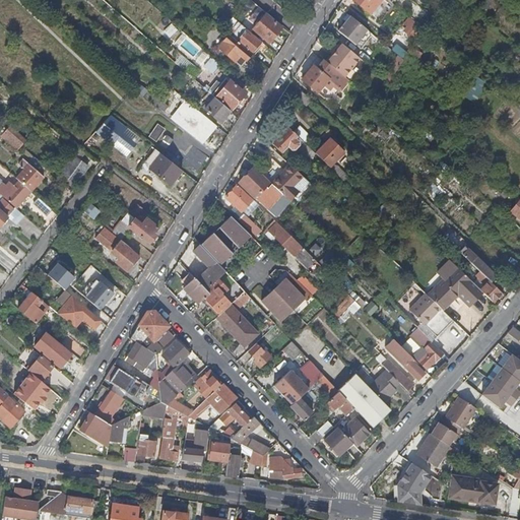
[(353,0),(370,13),(380,0),(353,0)]
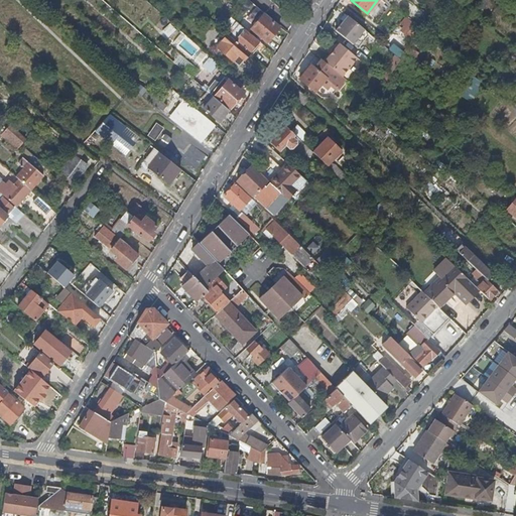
[(251,29),(266,42),(280,27),(264,13),(251,29)]
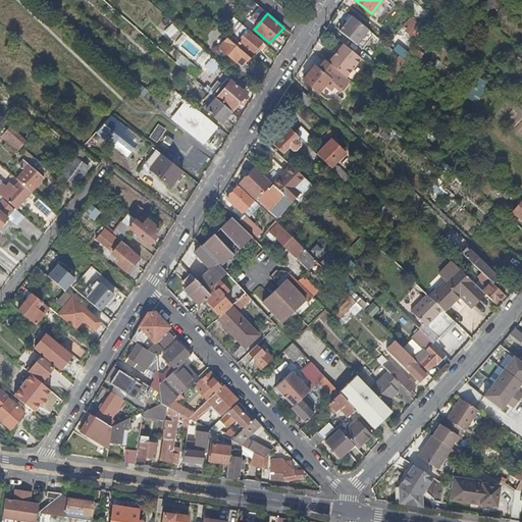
[(357,45),(369,31),(352,16),(341,31),(357,45)]
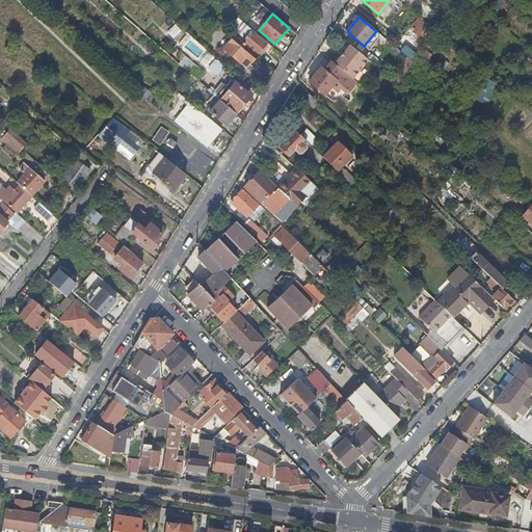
[(425,37),(432,28),(419,17),(411,26),(425,37)]
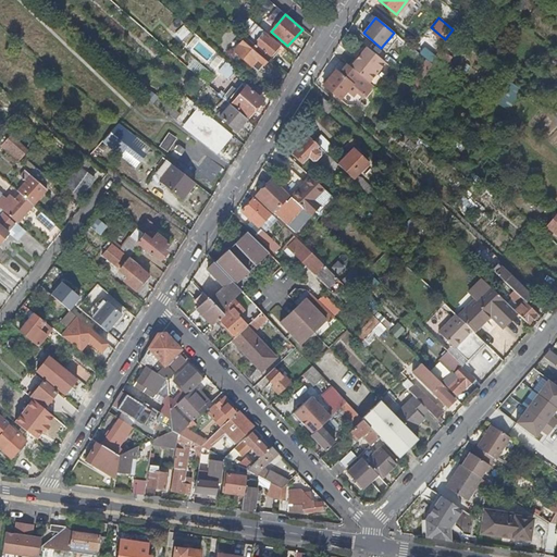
[(251,41),(254,44),(270,57),(281,44),(257,23),(251,29),(260,37),(257,40),(255,38),(251,41)]
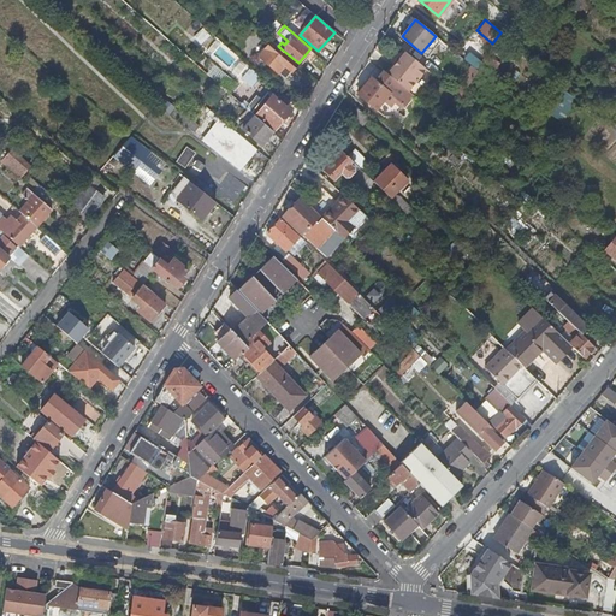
[(206,54),(238,76),(247,63),(214,41),(206,54)]
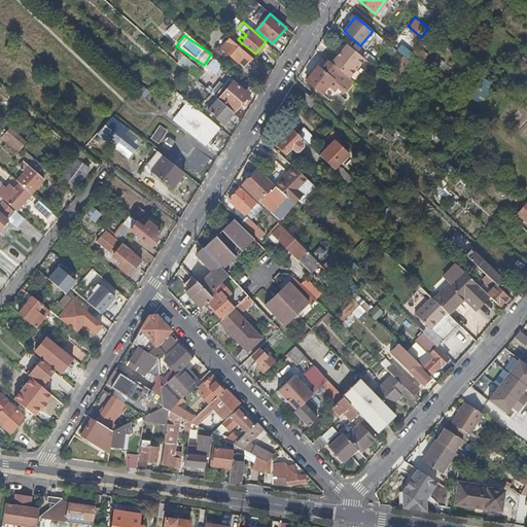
[(240,41),(231,51),(245,65),(255,54),(240,41)]
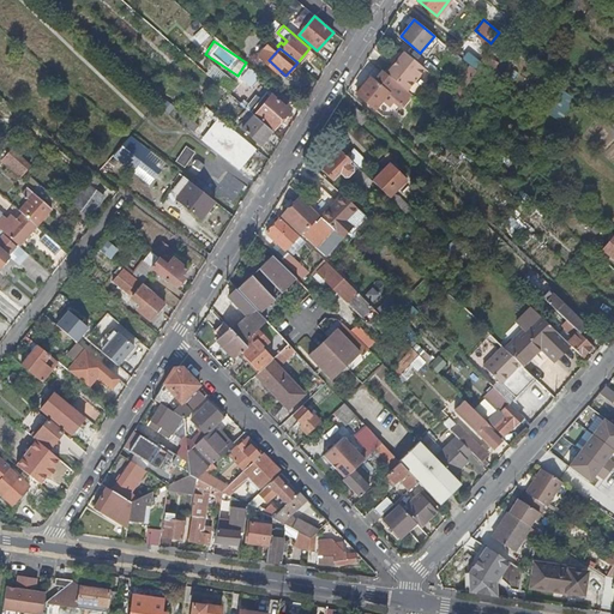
[(409,91),(426,68),(404,50),(387,73),(409,91)]
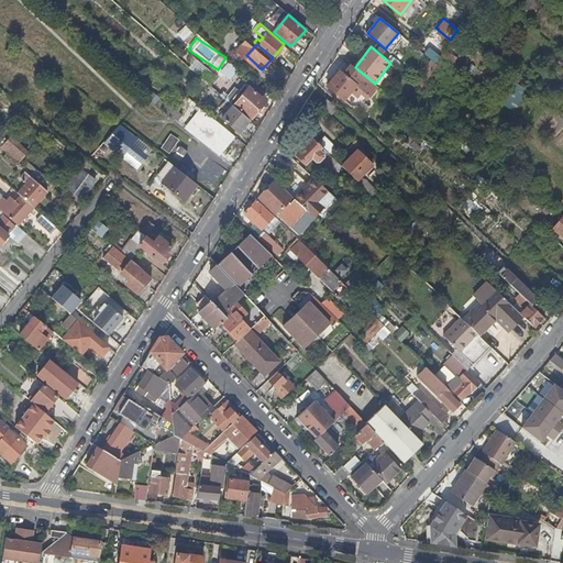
[(428,46),(422,53),(434,62),(439,56),(428,46)]
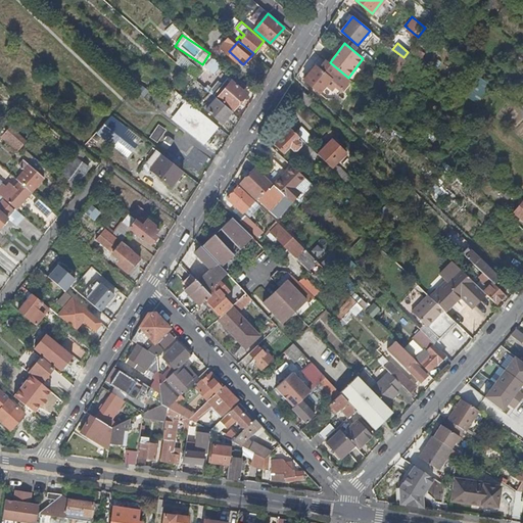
[(337,83),(343,88),(350,79),(348,78),(330,62),(326,58),(319,67),(332,78),(337,83)]
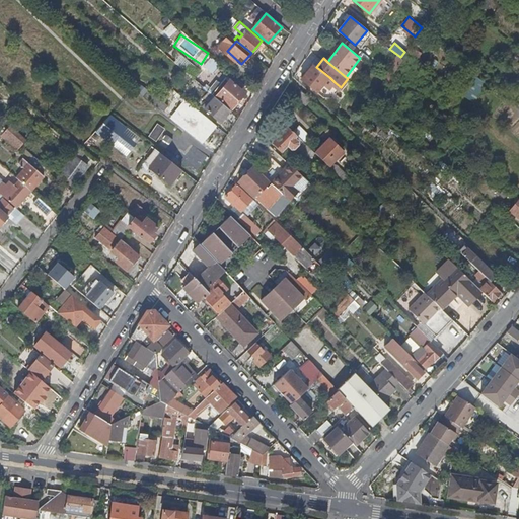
[(316,67),(313,65),(302,79),(317,91),(322,85),(328,90),(335,82),(329,77),(316,67)]
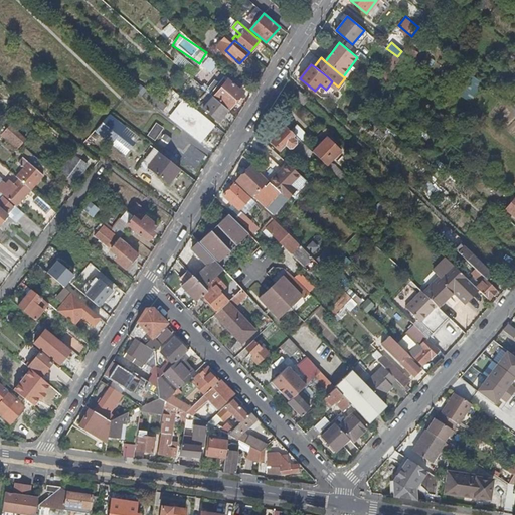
[(245,86),(234,76),(229,81),(224,76),(218,83),(221,87),(214,95),(230,108),(242,93),(241,92),(245,86)]
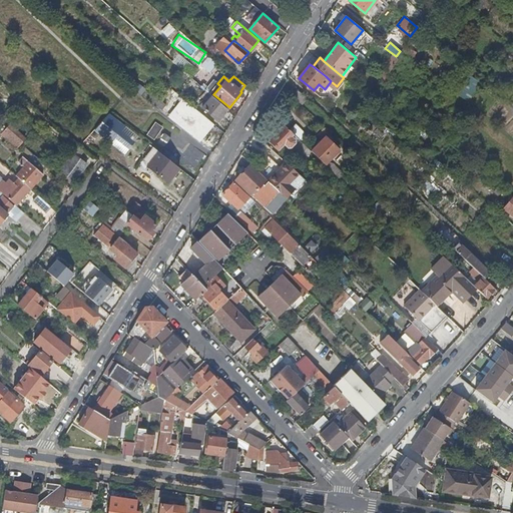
[(294,95),(303,104),(308,98),(299,90),(294,95)]
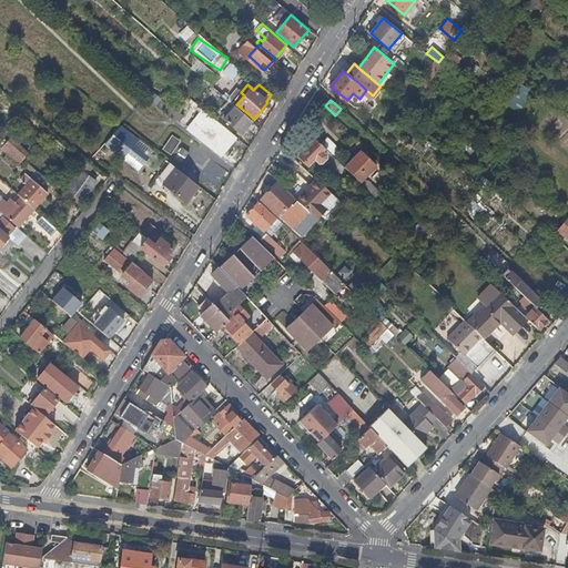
[(245,128),(256,137),(261,129),(235,105),(223,119),(241,133),(245,128)]
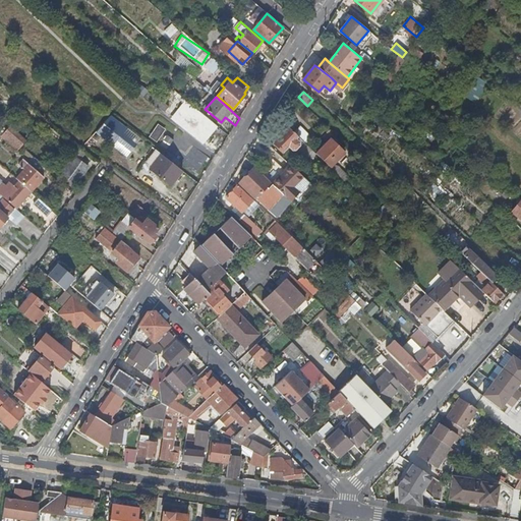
[(218,126),(185,100),(171,118),(204,143),(218,126)]
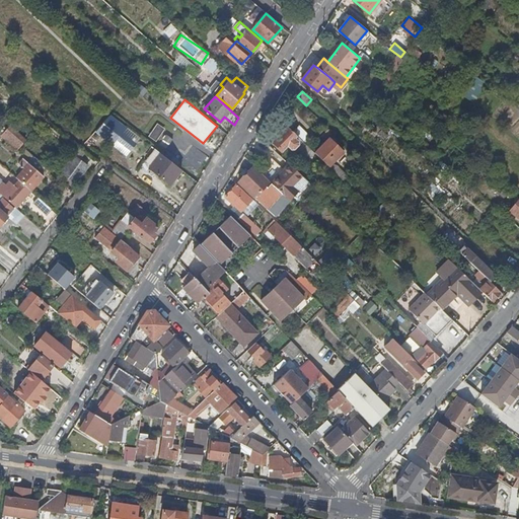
[(147,136),(156,142),(164,128),(156,123),(147,136)]
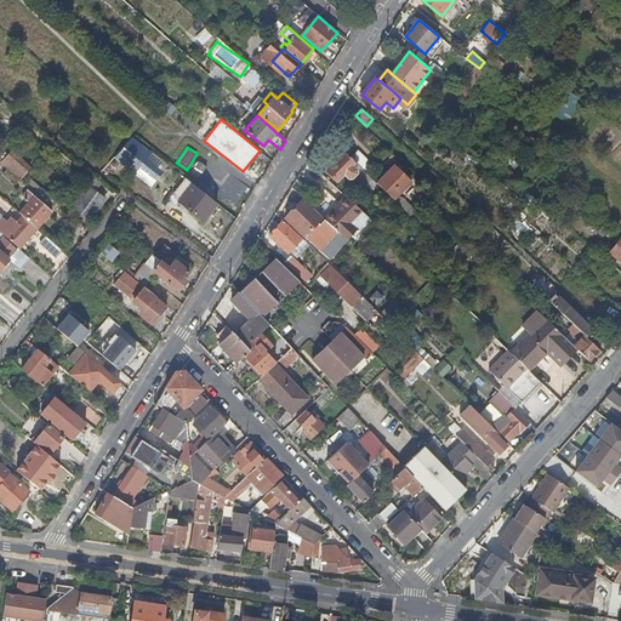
[(12,149),(1,161),(21,180),(32,167),(12,149)]
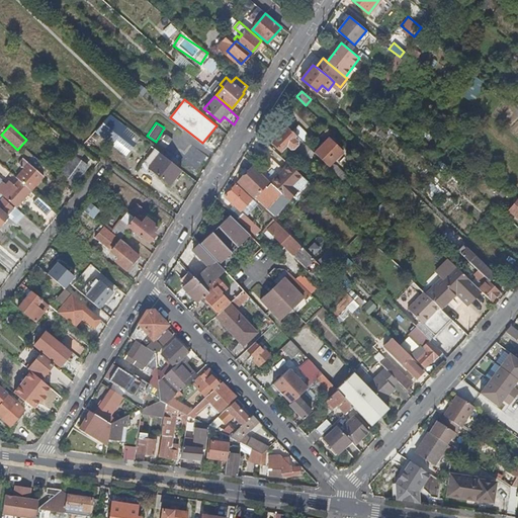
[(311,148),(288,126),(274,142),(282,150),(287,145),(301,157),(311,148)]
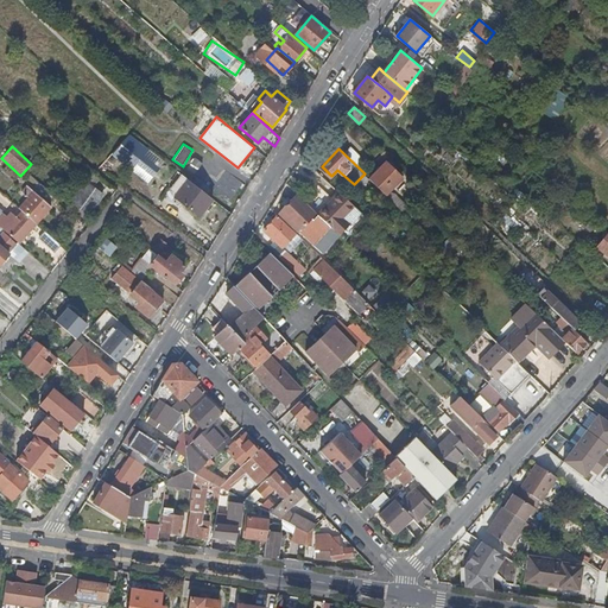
[(442,158),(449,163),(454,156),(448,151),(442,158)]
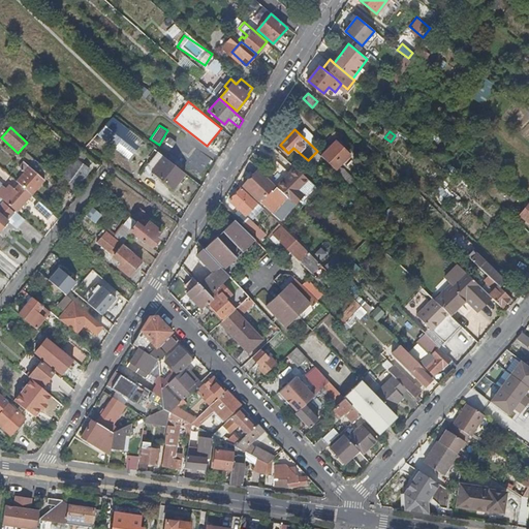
[(336,142),(321,155),(336,169),(350,155),(336,142)]
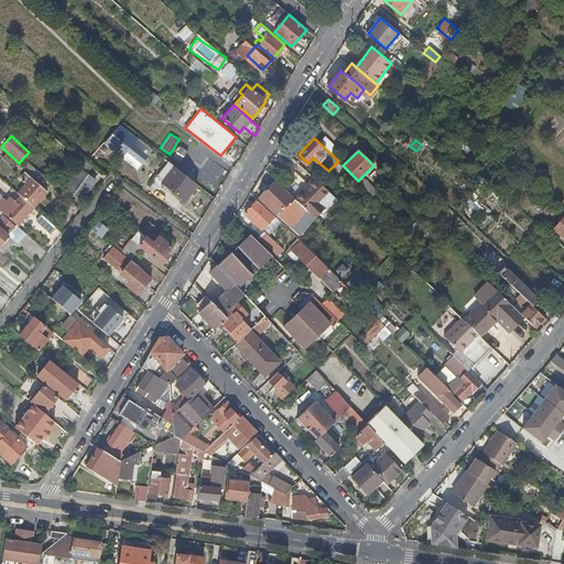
[(175,166),(169,161),(158,175),(158,179),(160,181),(162,183),(175,166)]
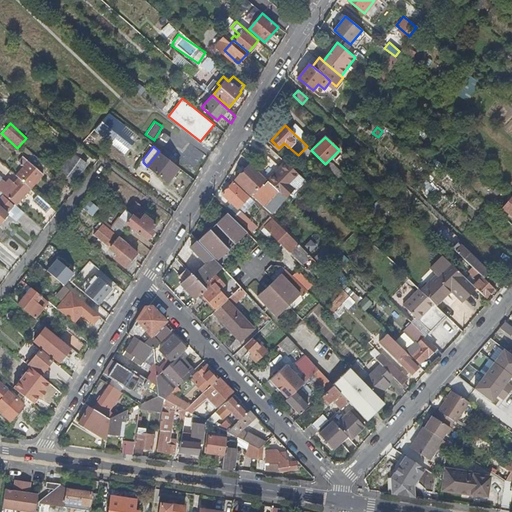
[(168,182),(179,167),(159,151),(147,166),(168,182)]
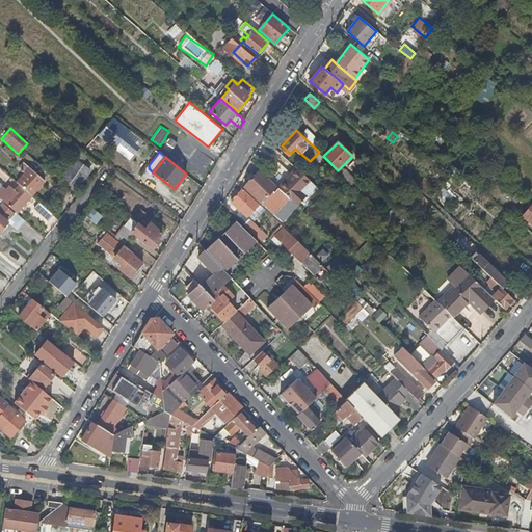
[(90,169),(76,159),(63,176),(78,186),(90,169)]
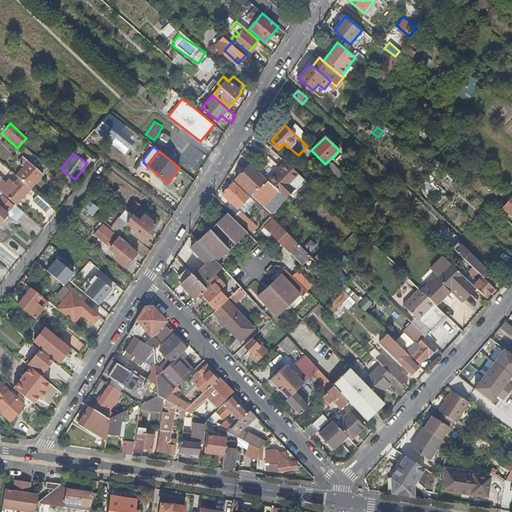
[(18,177),(29,187),(42,173),(23,156),(18,162),(24,167),(16,175),(18,177)]
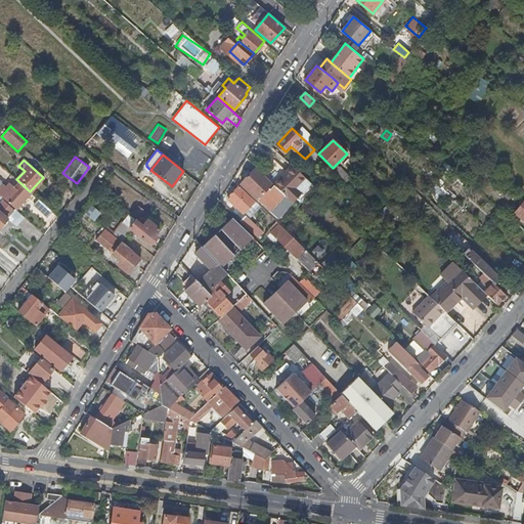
[(311,183),(293,166),(274,185),(292,203),(311,183)]
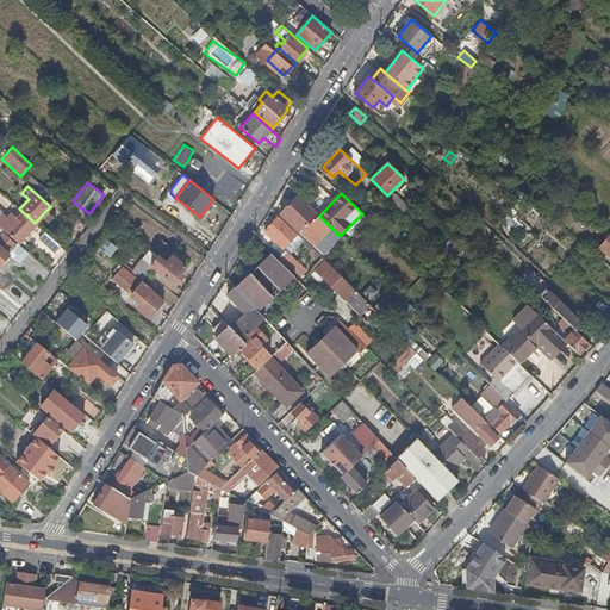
[(388,197),(405,213),(410,209),(396,194),(391,194),(388,197)]
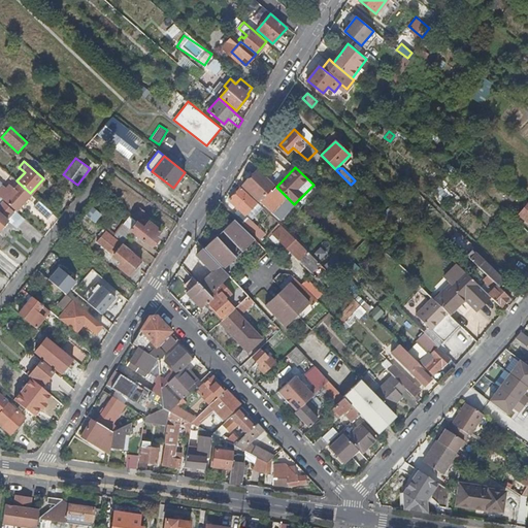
[(263,196),(274,185),(258,169),(242,185),(261,203),(265,198),(263,196)]
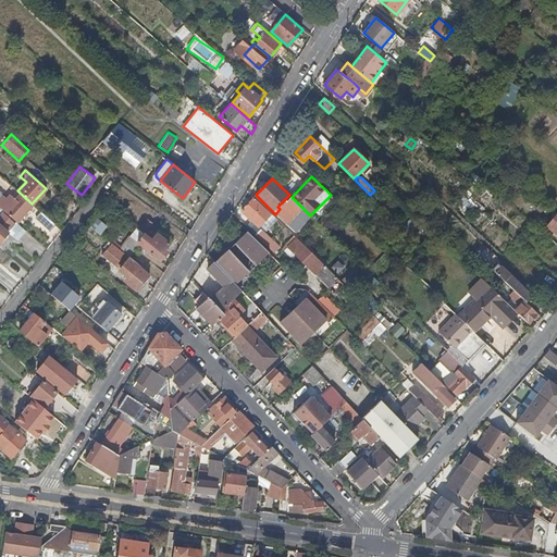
[(7,197),(0,192),(0,207),(4,210),(14,198),(10,194),(7,197)]
